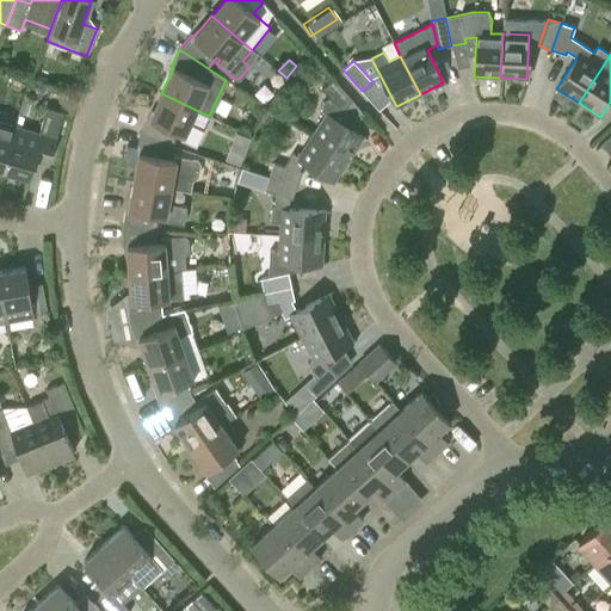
[(321,110),(325,115),(312,135),(349,159),(363,137),(351,129),(362,112),(332,79),(320,90),(327,98),(321,102),(321,110)]
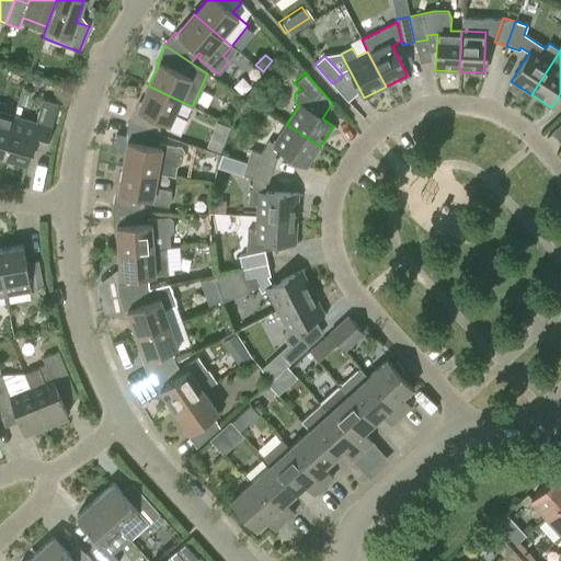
[(137,109),(135,109),(127,124),(157,133),(162,122),(167,124),(165,128),(180,135),(186,119),(173,114),(180,101),(148,86),(137,109)]
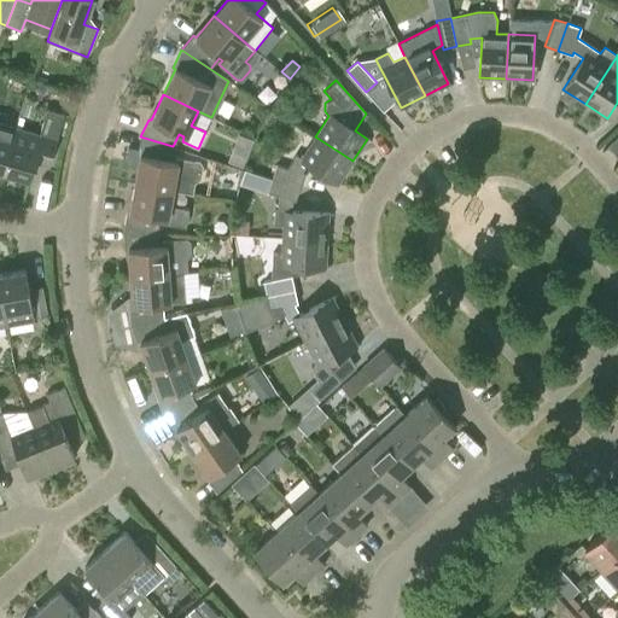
[(46,109),(39,135),(15,128),(3,172),(30,180),(36,163),(47,167),(52,151),(60,122),(63,115),(46,109)]
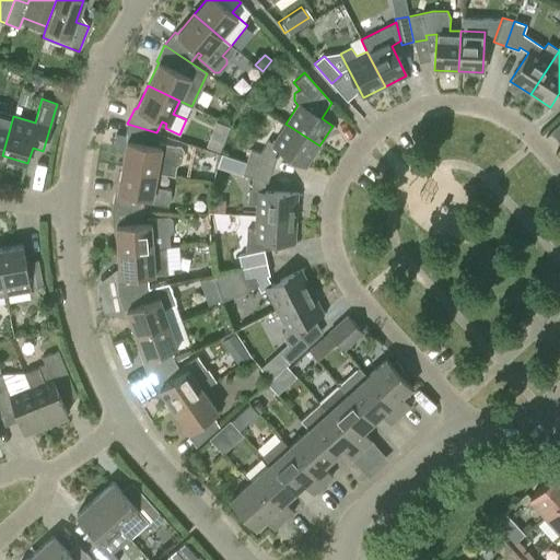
[(0,112),(0,154),(2,155),(13,116),(0,112)]
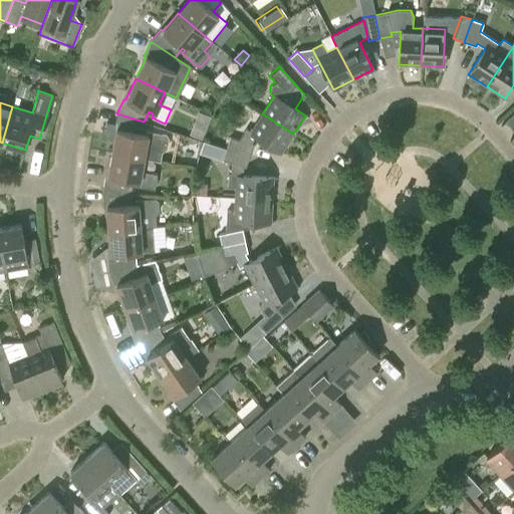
[(196,111),(188,132),(199,136),(207,115),(196,111)]
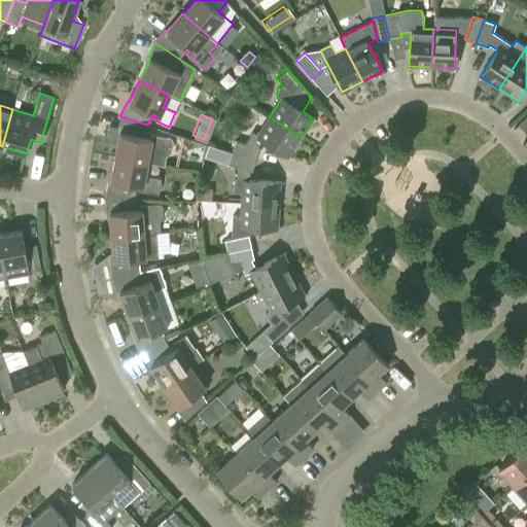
[(106,140),(117,142),(114,156),(147,163),(164,166),(166,154),(170,151),(172,141),(169,138),(149,134),(148,138),(145,137),(147,125),(119,116),(117,129),(108,127),(106,140)]
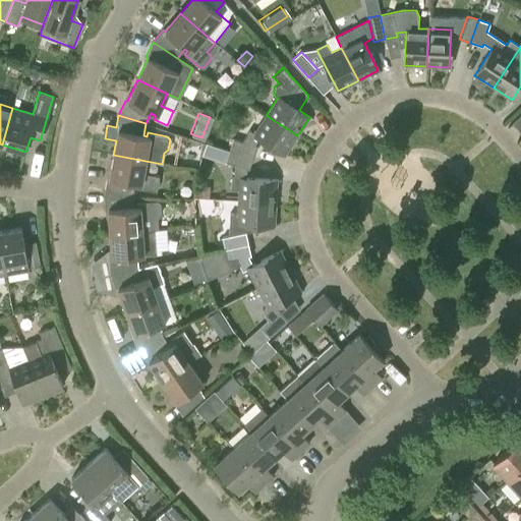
[(284,155),(297,135),(266,115),(253,134),(284,155)]
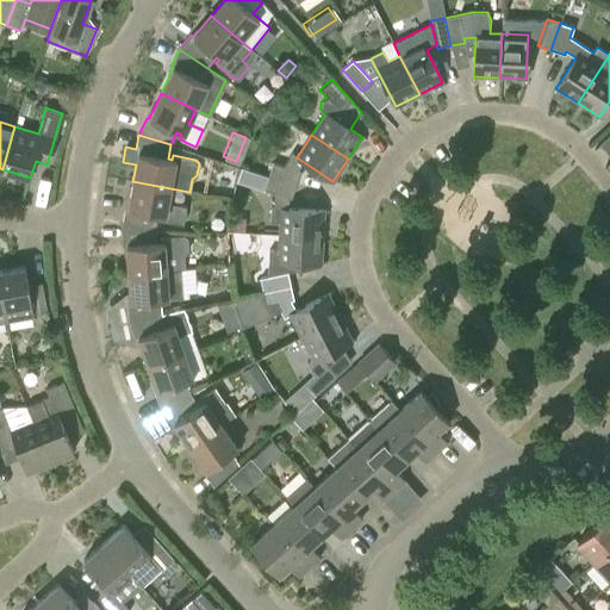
[(273,162),(267,176),(294,185),(299,172),(273,162)]
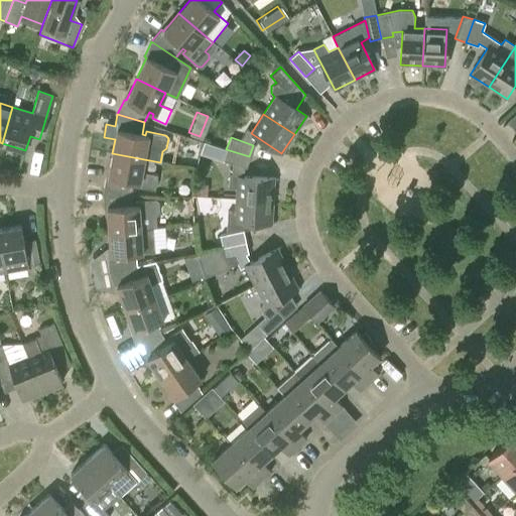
[(245,167),(249,156),(226,149),(223,159),(245,167)]
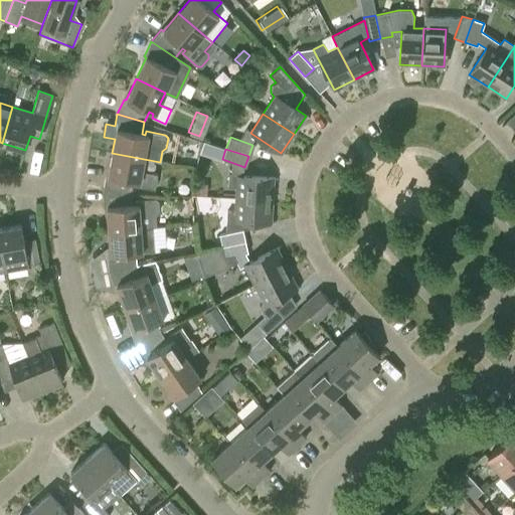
[(157,174),(142,171),(144,159),(112,153),(108,176),(106,176),(103,191),(131,193),(133,181),(137,182),(136,186),(154,190),(157,174)]
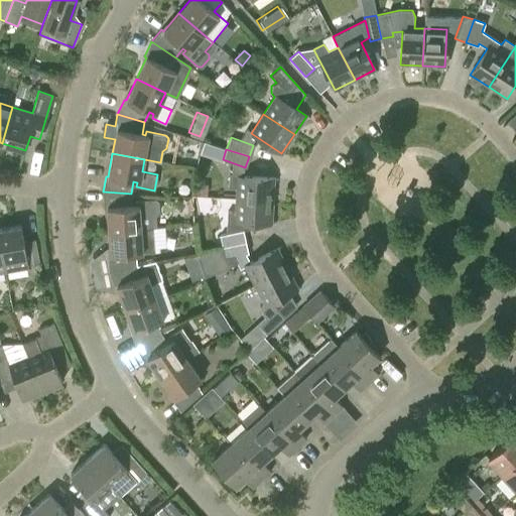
[(272,201),(274,178),(229,176),(229,187),(236,188),(236,199),(272,201)]
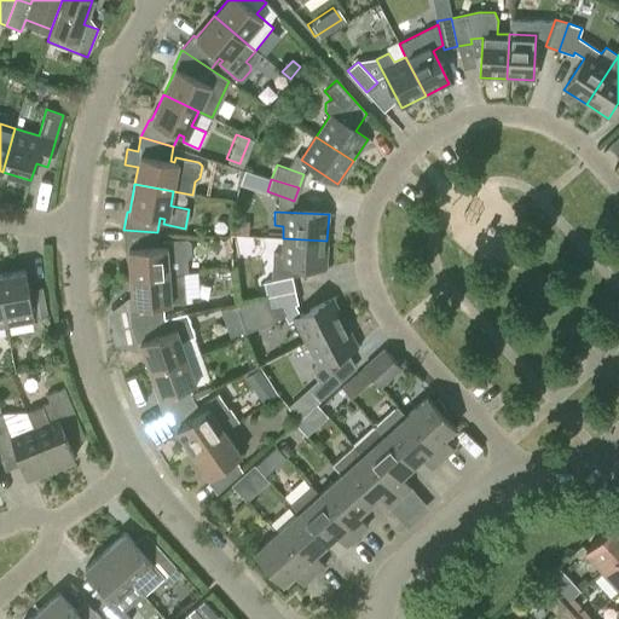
[(163,246),(158,247),(157,232),(123,230),(125,249),(128,249),(129,278),(183,273),(189,273),(187,258),(191,254),(190,242),(186,239),(162,241),(163,246)]
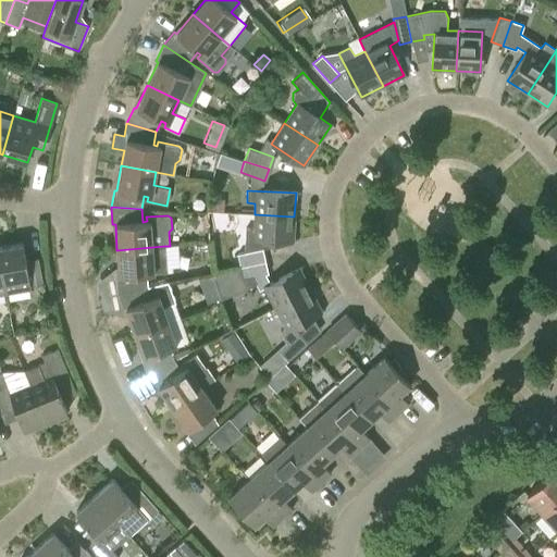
[(294,217),(255,214),(239,213),(238,236),(254,237),(254,238),(293,240),(294,217)]
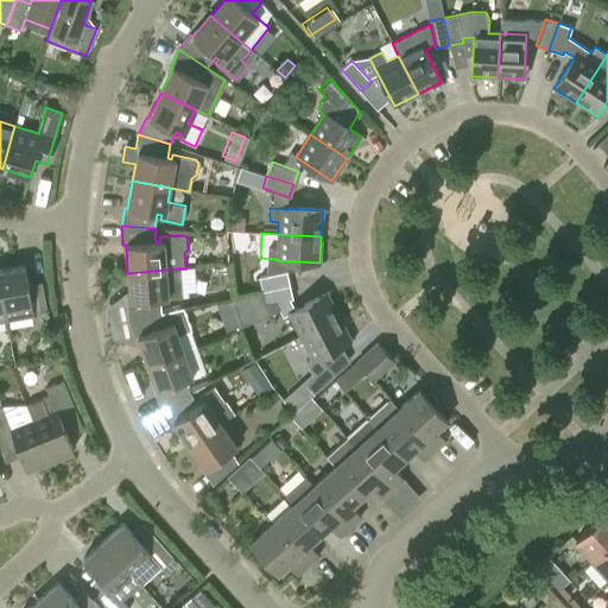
[(24,266),(0,270),(0,287),(6,321),(33,316),(32,312),(46,310),(42,283),(27,285),(24,266)]
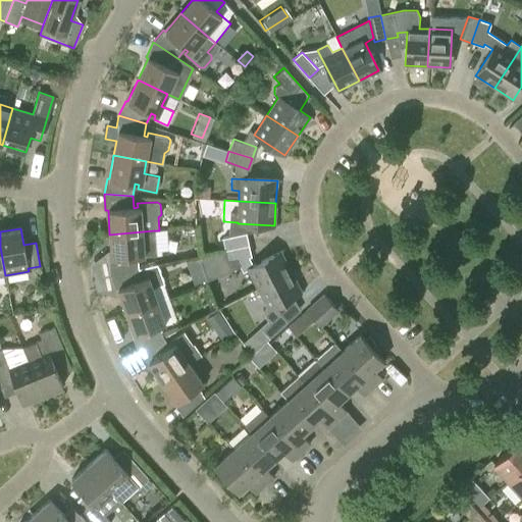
[(111,258),(109,258),(110,274),(139,268),(138,256),(156,255),(154,230),(109,235),(111,258)]
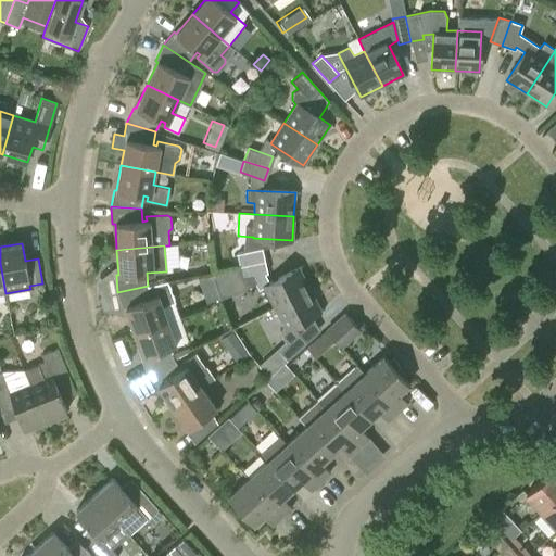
[(237,251),(239,266),(265,261),(263,248),(237,251)]
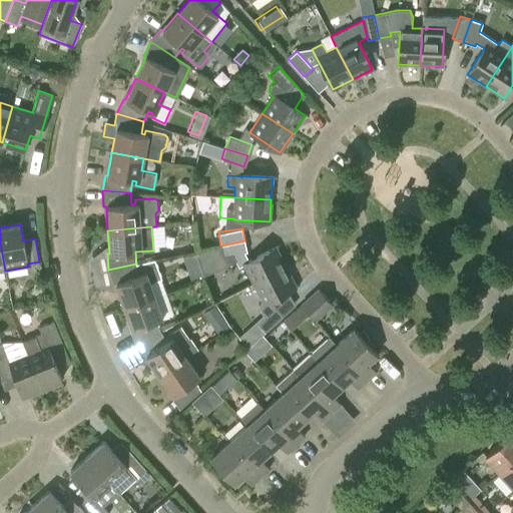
[(246,251),(244,240),(220,245),(222,257),(246,251)]
